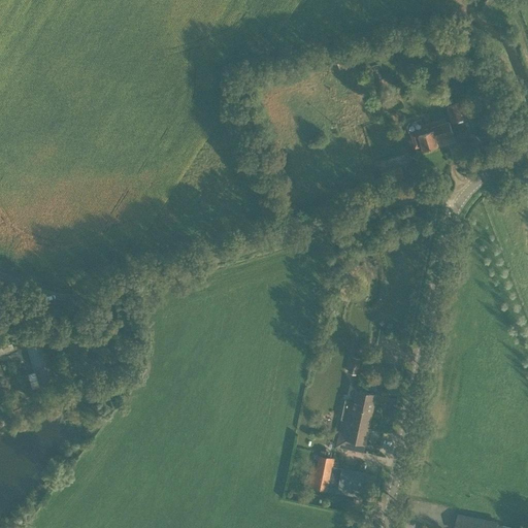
[(340,69),(354,65),(351,54),(336,58),(340,69)]
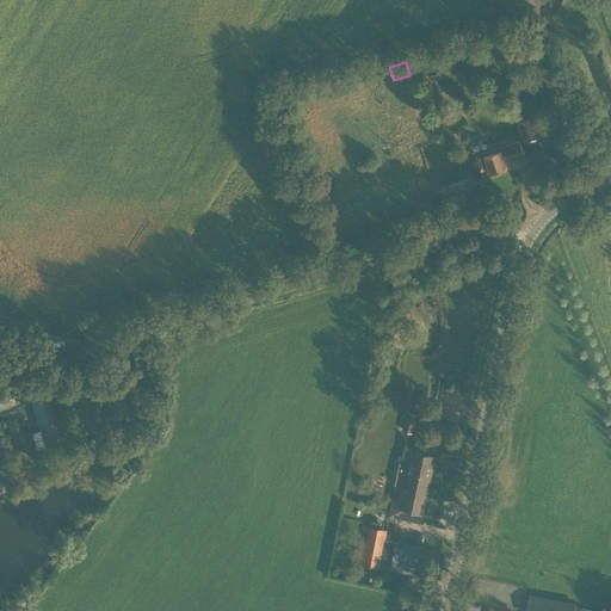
[(531,118),(517,123),(523,141),(537,137),(531,118)]
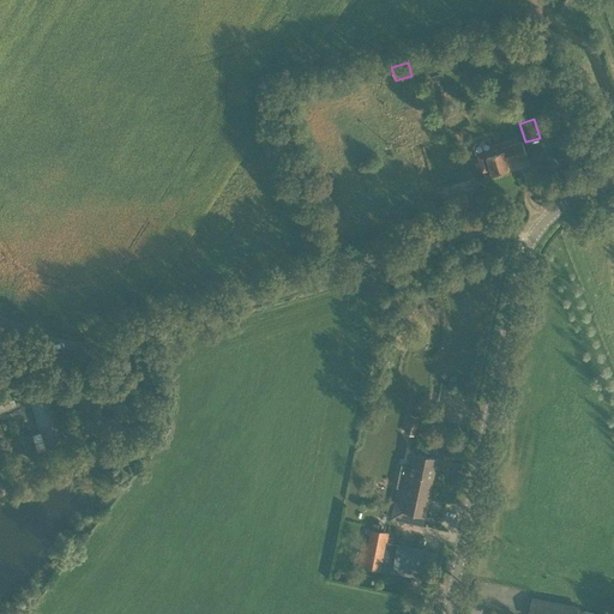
[(477,155),(482,172),(491,169),(493,174),(510,169),(507,164),(528,158),(522,140),(498,148),(477,155)]
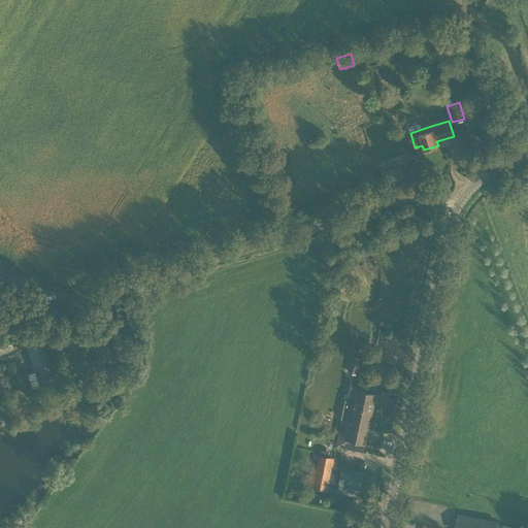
[(401,167),(382,172),(385,183),(404,176),(401,167)]
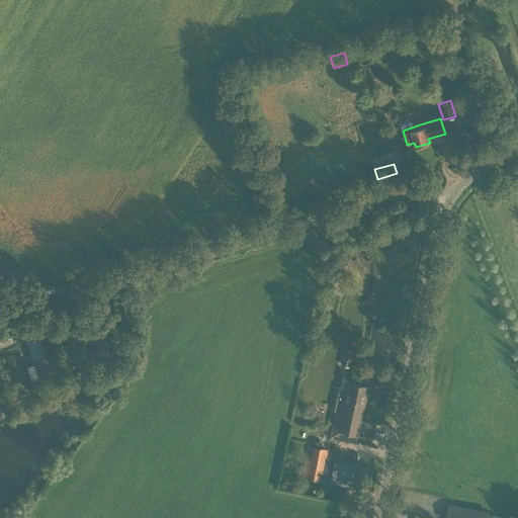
[(378,192),(375,182),(369,184),(372,194),(378,192)]
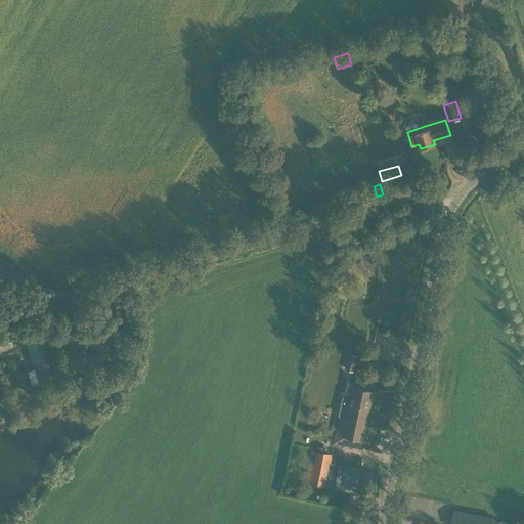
[(0,342),(2,349),(16,346),(13,334),(0,337),(0,342)]
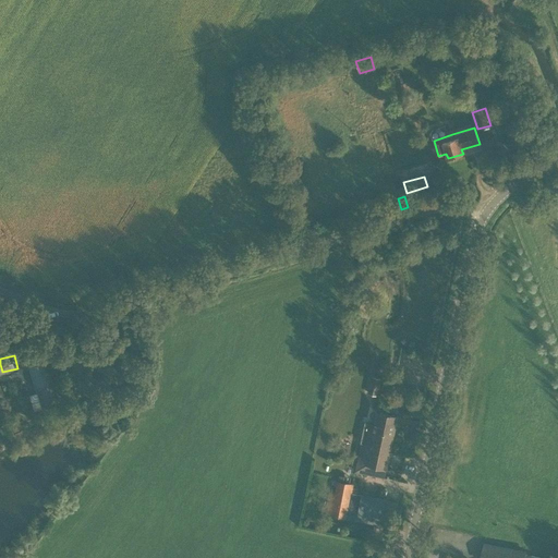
[(60,401),(47,360),(28,365),(41,408),(60,401)]
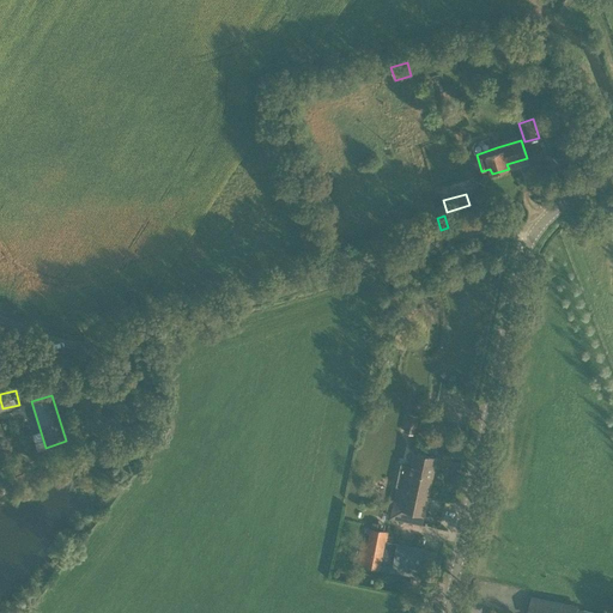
[(408,414),(404,431),(414,434),(418,417),(408,414)]
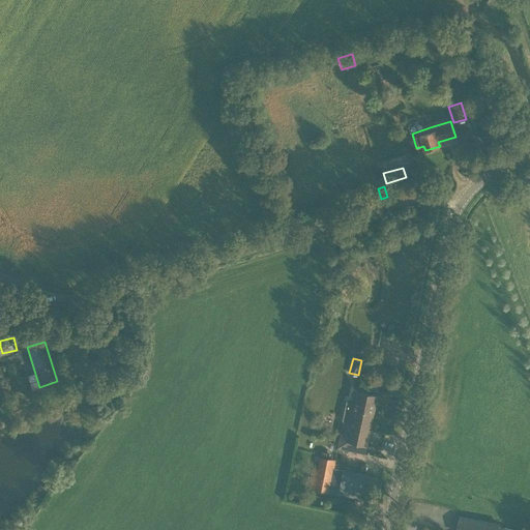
[(30,388),(36,387),(33,373),(27,375),(30,388)]
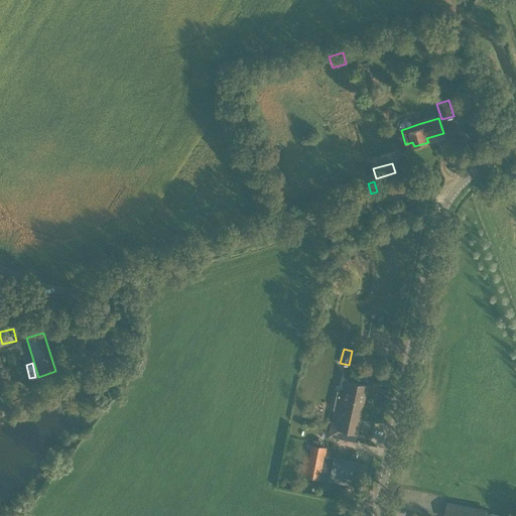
[(329,436),(356,441),(368,384),(349,380),(347,392),(339,390),(329,436)]
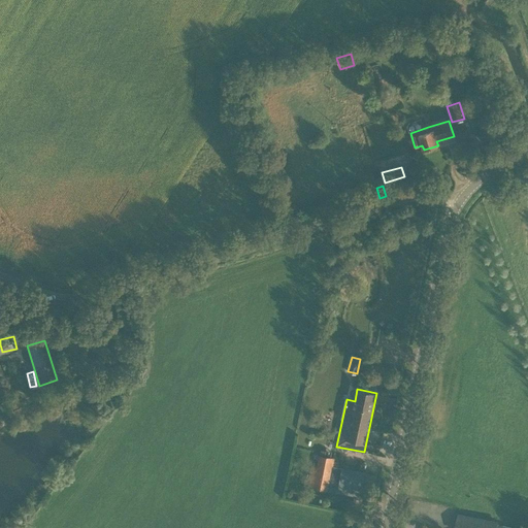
[(366,462),(374,462),(375,454),(367,454),(366,462)]
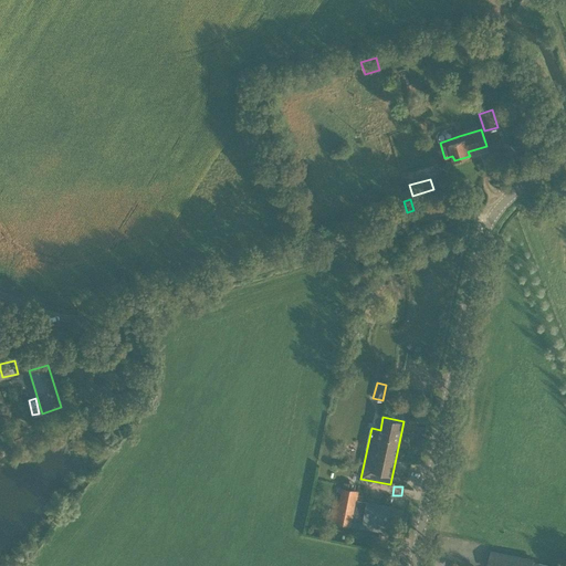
[(332,500),(328,521),(396,534),(401,509),(367,501),(364,515),(354,513),(358,491),(343,488),(339,502),(332,500)]
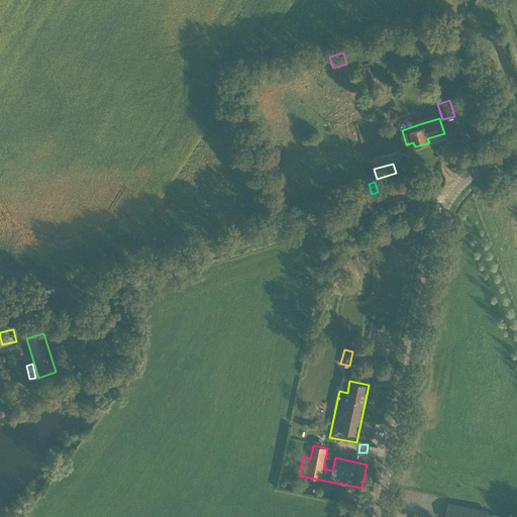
[(444,516),(502,516),(487,513),(488,512),(447,504),(444,516)]
